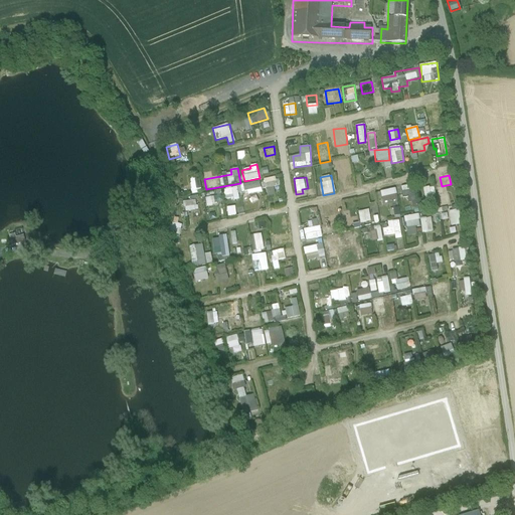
[(265,178),(266,195),(274,195),(274,186),(278,186),(278,178),(265,178)]
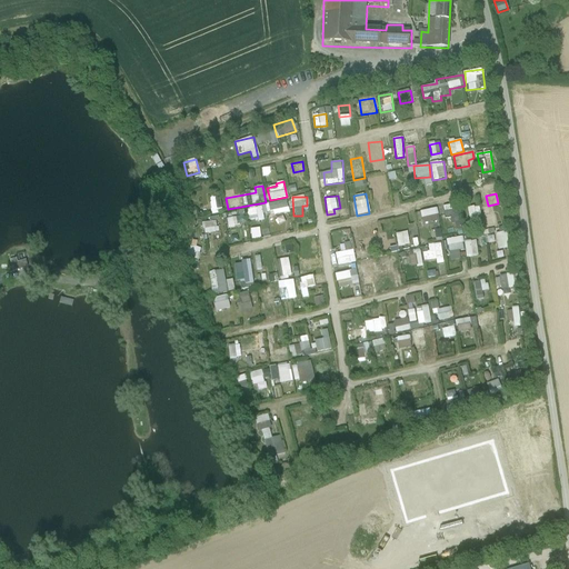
[(210,199),(211,212),(222,211),(221,198),(210,199)]
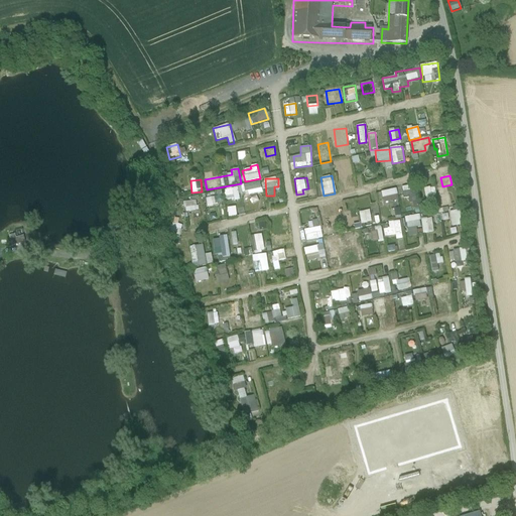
[(238,186),(239,194),(248,191),(248,196),(262,192),(260,181),(238,186)]
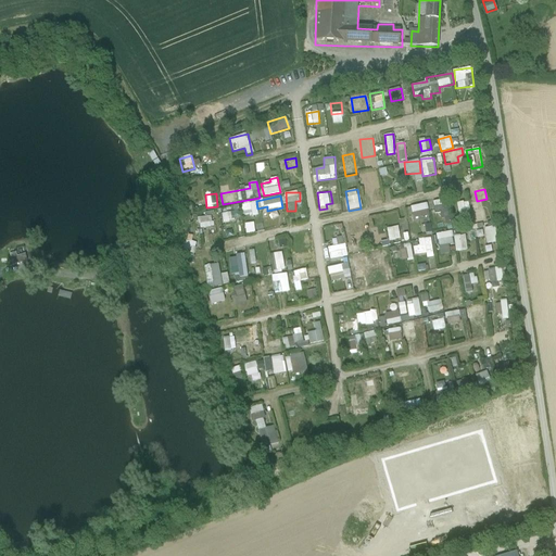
[(256,202),(241,204),(243,217),(257,215),(256,202)]
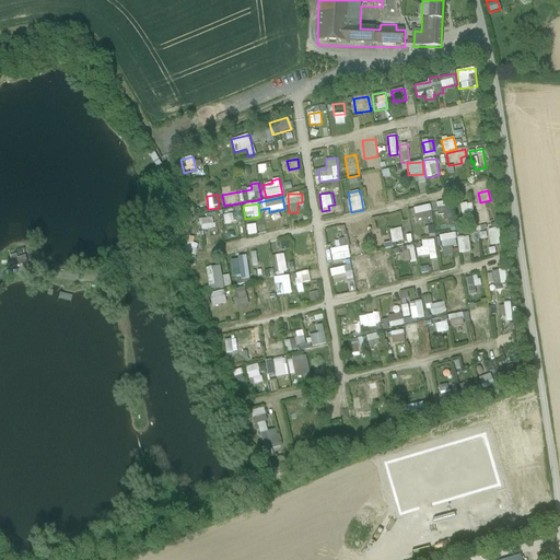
[(462,206),(463,216),(473,214),(470,203),(462,206)]
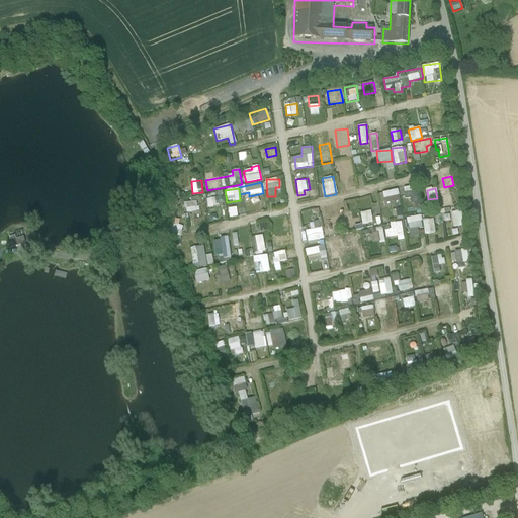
[(400,189),(382,192),(384,203),(398,201),(399,208),(394,209),(396,217),(405,214),(400,189)]
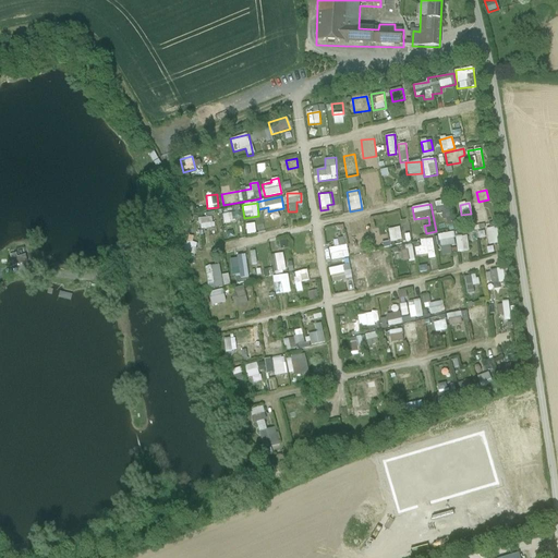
[(441,221),(452,221),(452,208),(441,207),(441,221)]
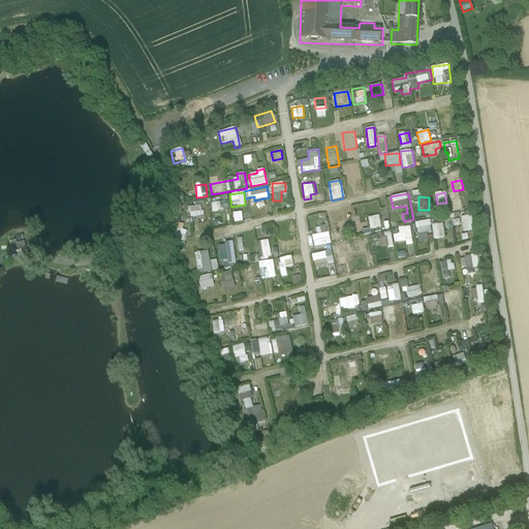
[(449,201),(453,211),(462,209),(460,198),(449,201)]
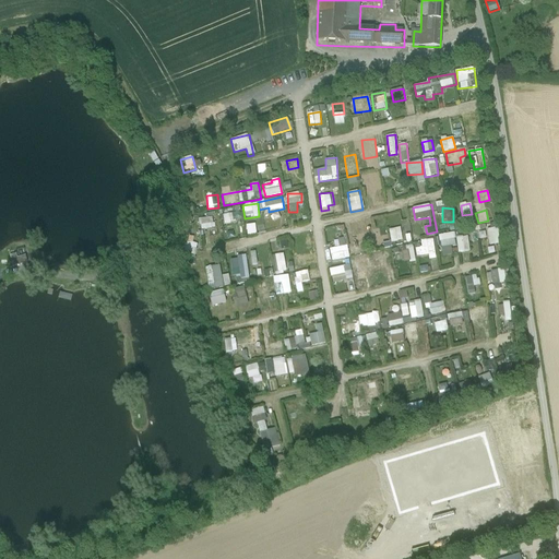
[(234,213),(223,215),(225,225),(236,222),(234,213)]
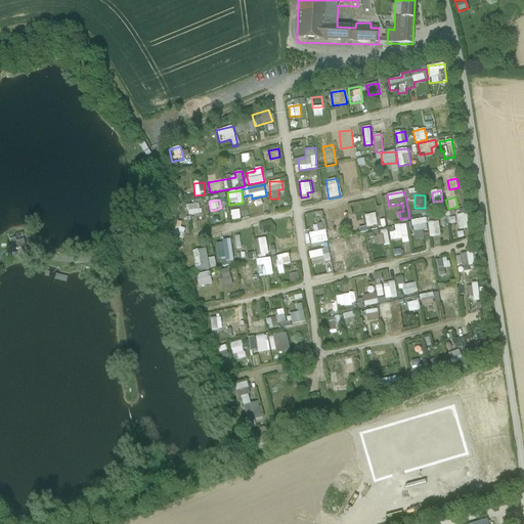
[(200,204),(187,205),(188,216),(201,215),(200,204)]
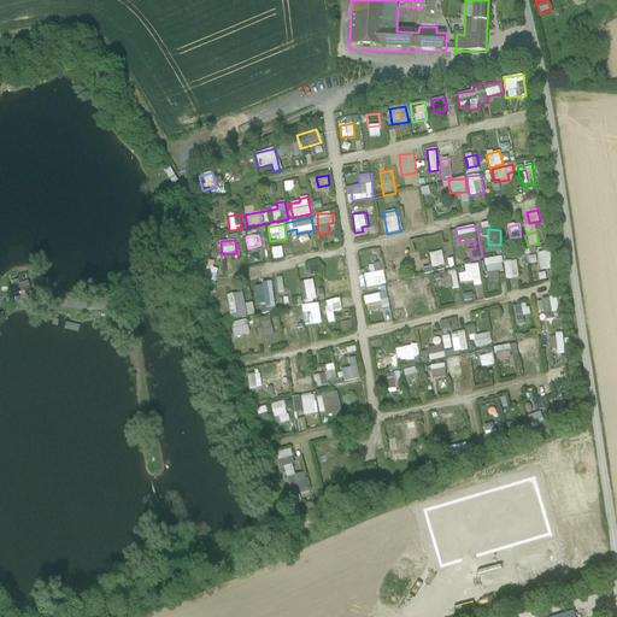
[(272,248),(274,259),(283,257),(282,247),(272,248)]
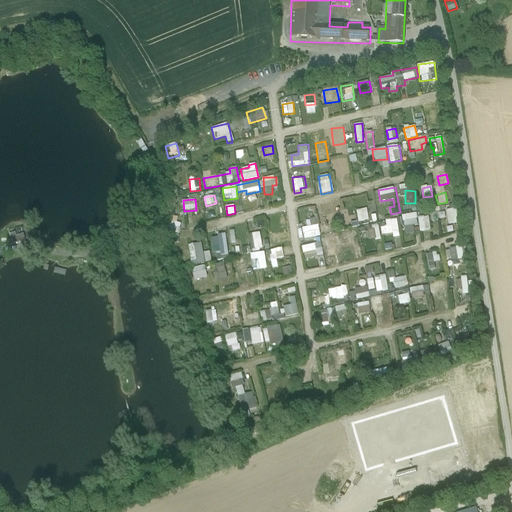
[(367,208),(356,210),(358,222),(369,220),(367,208)]
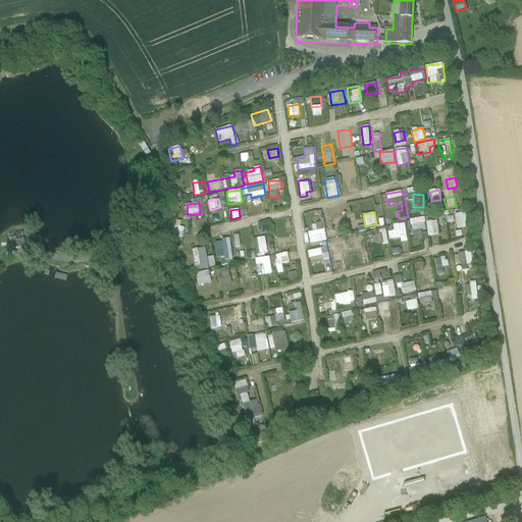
[(466,213),(456,213),(457,228),(467,228),(466,213)]
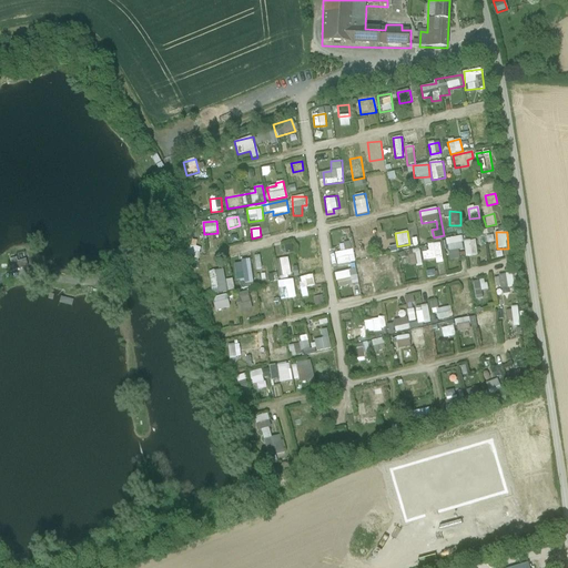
[(357,247),(358,257),(371,256),(368,236),(358,237),(359,247),(357,247)]
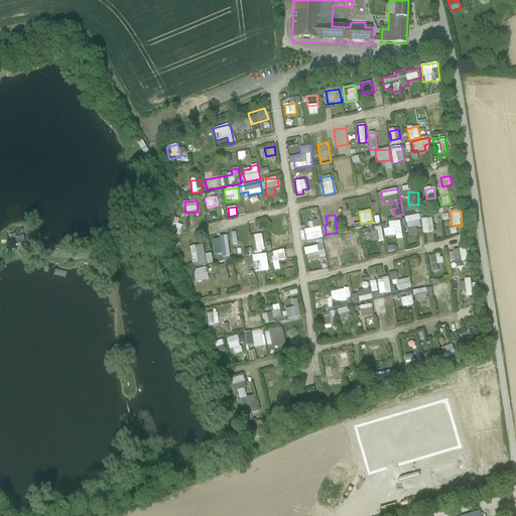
[(416,227),(421,226),(419,215),(404,218),(408,237),(417,235),(416,227)]
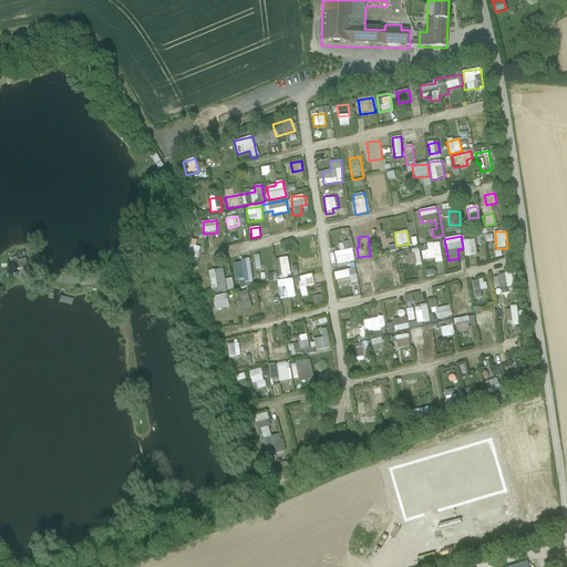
[(387,250),(387,246),(394,245),(394,237),(375,238),(377,251),(387,250)]
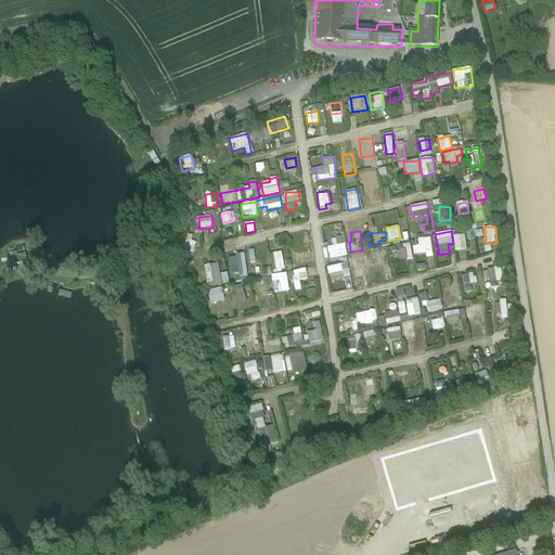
[(453,235),(454,252),(466,249),(465,234),(453,235)]
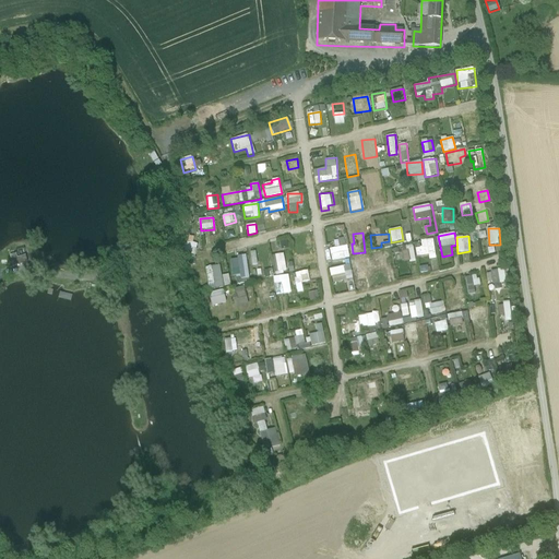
[(332,261),(349,257),(345,238),(337,240),(340,247),(330,249),(332,261)]
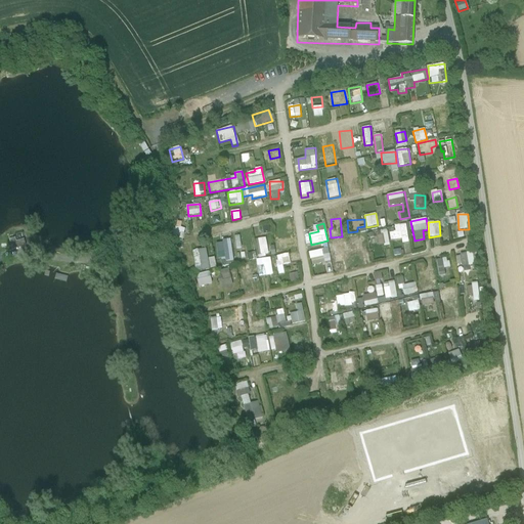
[(395,232),(390,232),(390,239),(402,238),(402,243),(408,243),(406,224),(394,225),(395,232)]
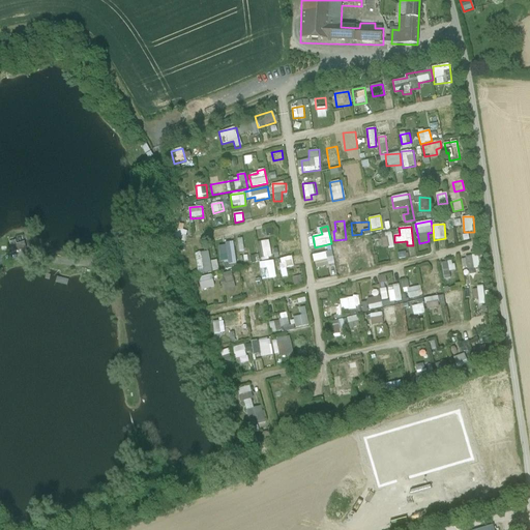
[(185,242),(186,231),(177,230),(176,240),(185,242)]
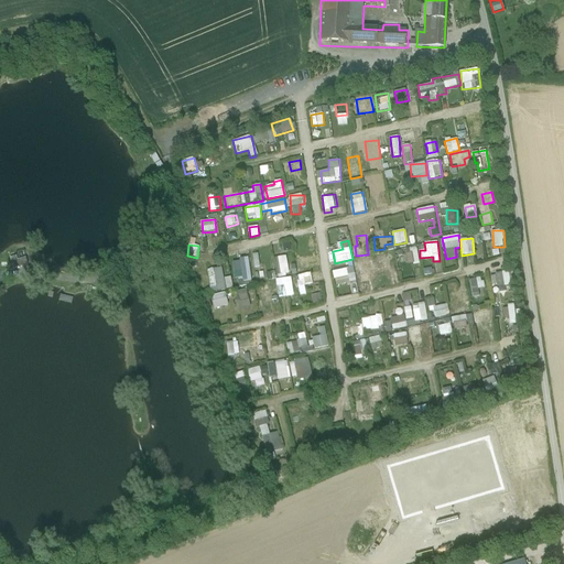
[(416,250),(405,252),(407,264),(419,262),(416,250)]
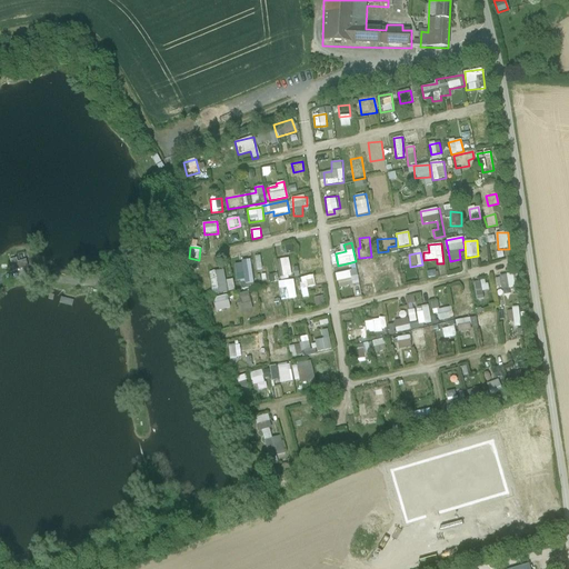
[(290,259),(277,259),(278,279),(291,278),(290,259)]
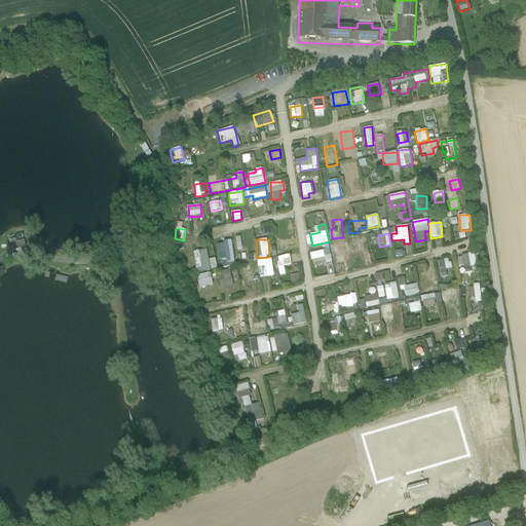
[(280,251),(292,250),(291,239),(280,240),(280,251)]
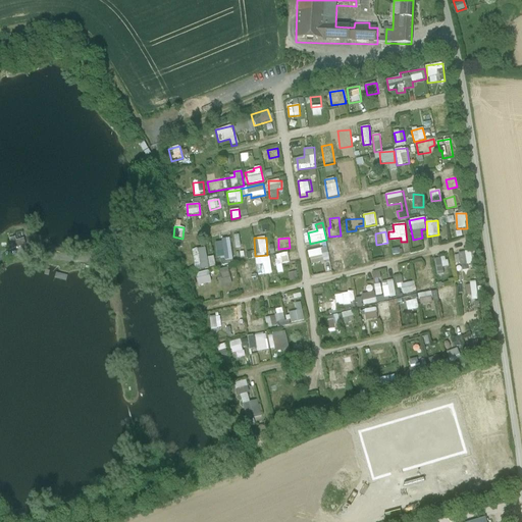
[(222,239),(222,244),(215,244),(216,259),(220,259),(220,265),(227,265),(227,260),(231,260),(230,239),(222,239)]
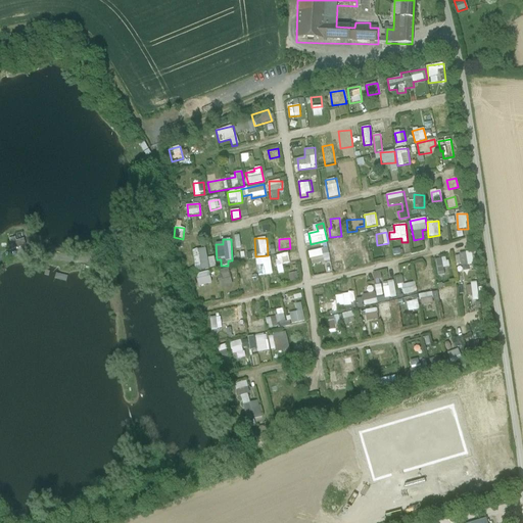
[(334,243),(335,250),(346,248),(344,241),(334,243)]
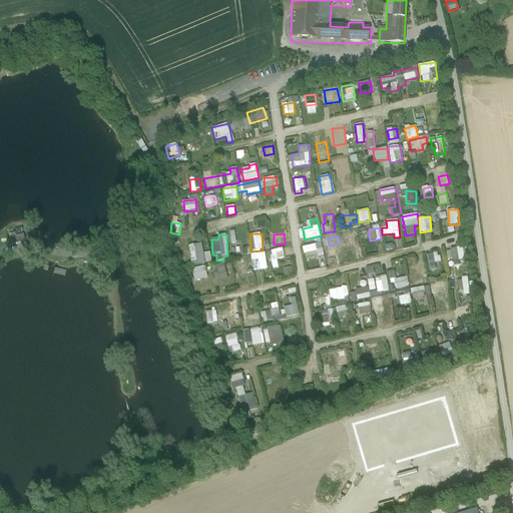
[(317,250),(318,257),(324,255),(321,241),(302,246),(304,253),(317,250)]
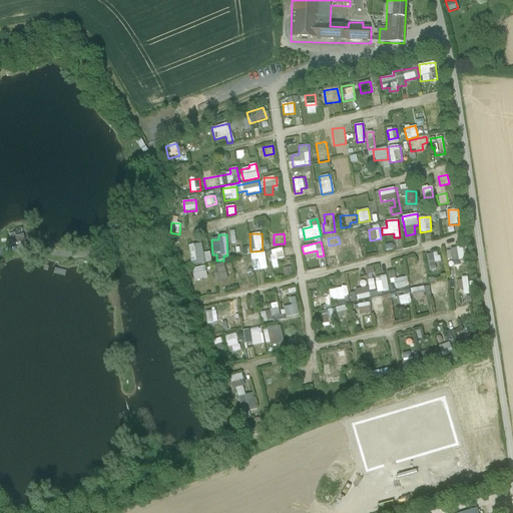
[(211,264),(210,252),(203,253),(202,243),(188,245),(191,266),(211,264)]
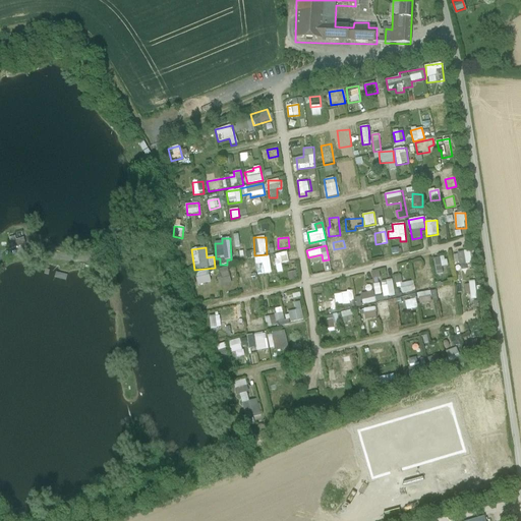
[(277,265),(289,262),(286,251),(274,254),(277,265)]
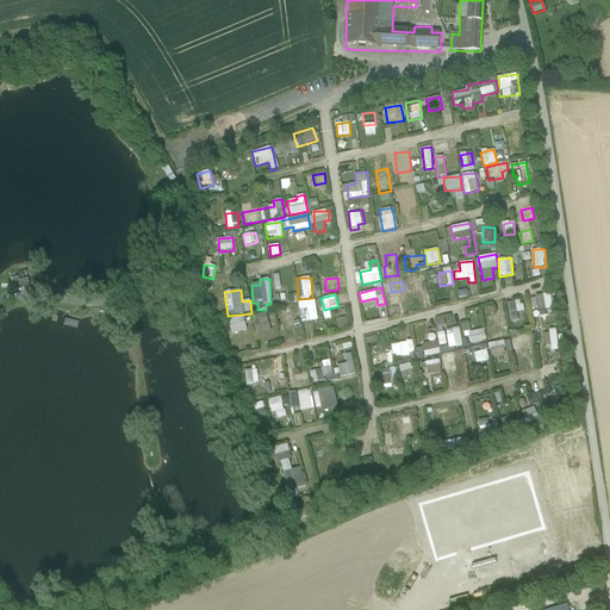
[(551,294),(533,296),(534,310),(552,309),(551,294)]
